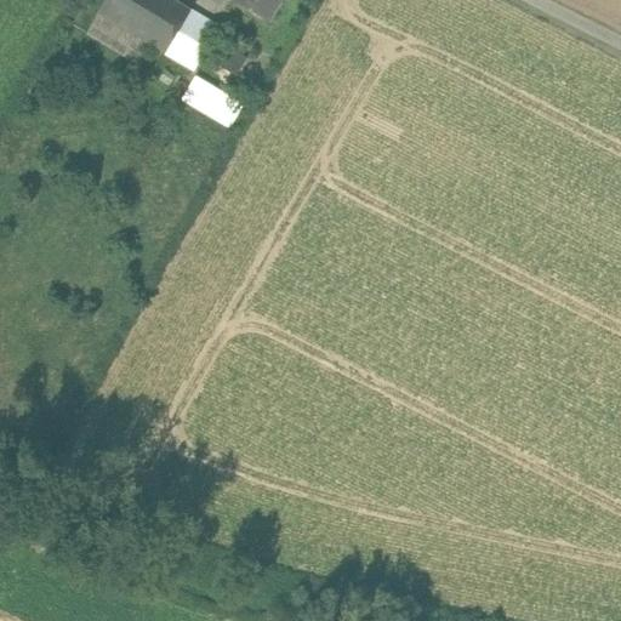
[(189,12),(167,0),(106,0),(98,15),(148,45),(165,55),(189,12)]
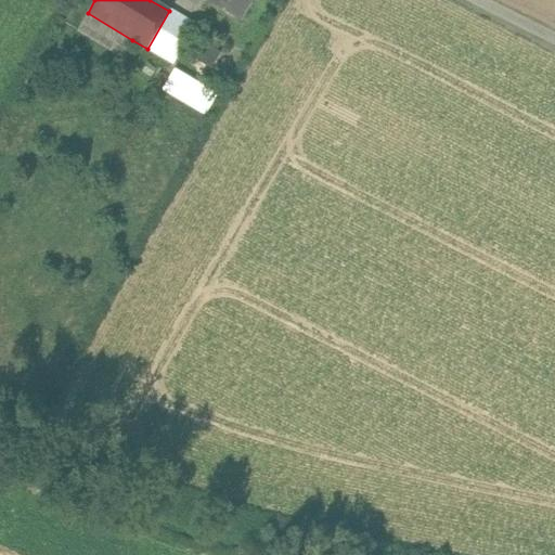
[(252,0),(207,0),(206,2),(240,22),(252,0)]
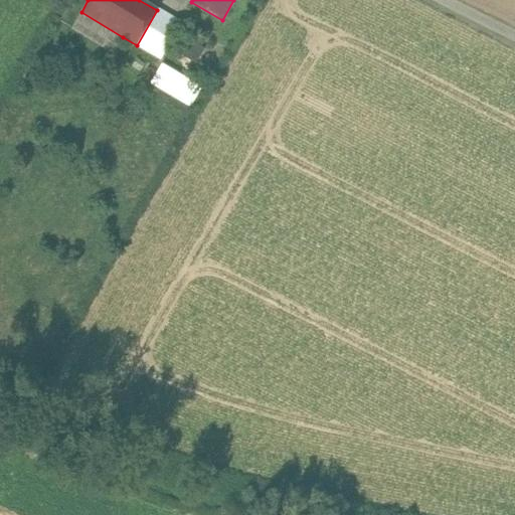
[(180,25),(157,10),(137,45),(160,59),(180,25)]
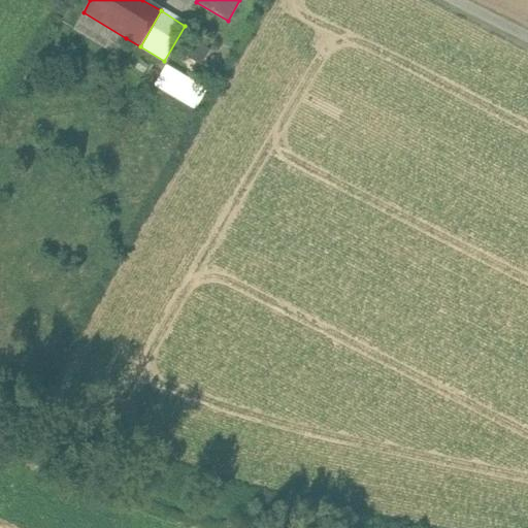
[(126,38),(84,12),(73,29),(116,54),(126,38)]
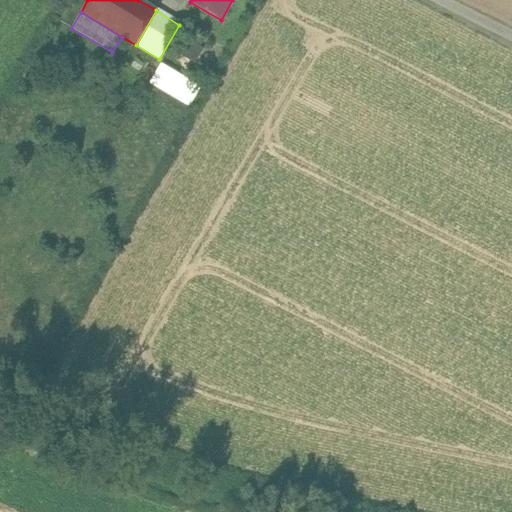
[(199,88),(160,65),(150,82),(189,105),(199,88)]
